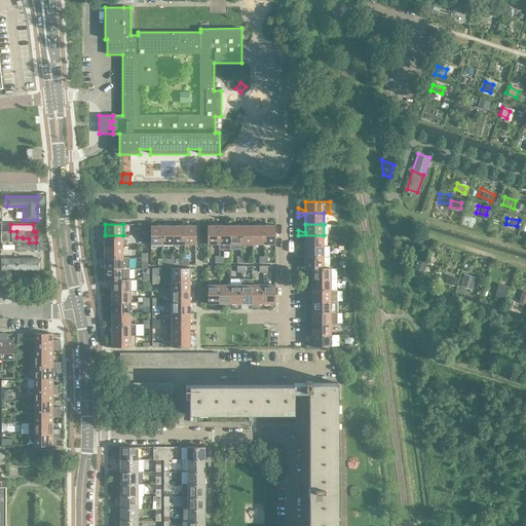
[(162,245),(162,225),(151,225),(151,245),(162,245)]
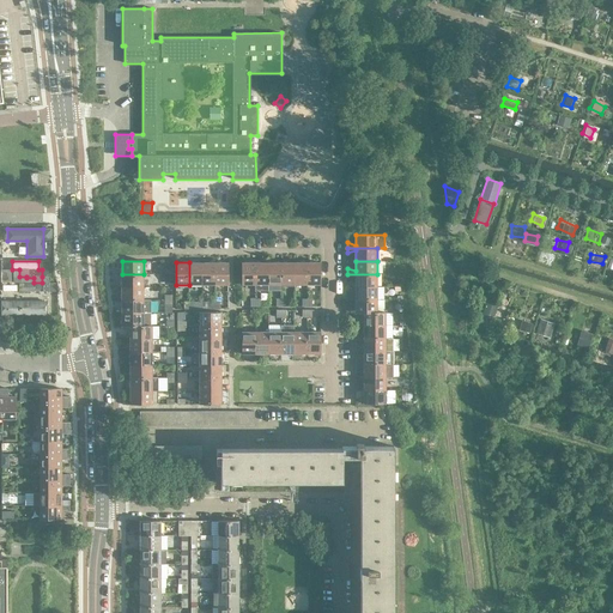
[(202,262),(189,262),(189,285),(202,285),(202,262)]
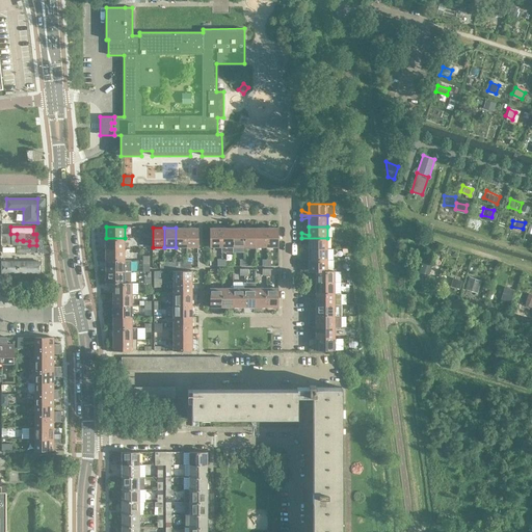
[(186,229),(176,228),(176,247),(186,247),(186,229)]
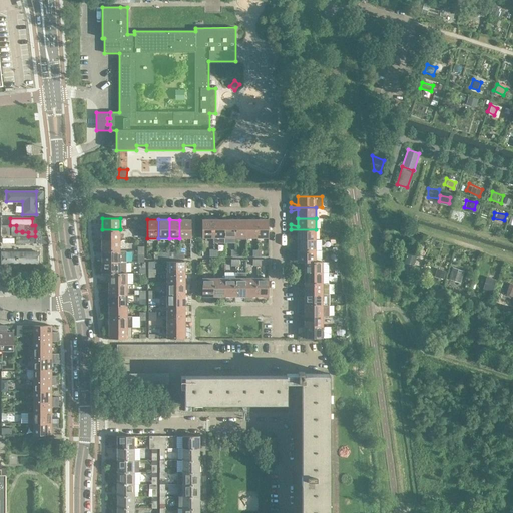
[(235,219),(224,220),(224,243),(235,243),(235,238),(235,219)]
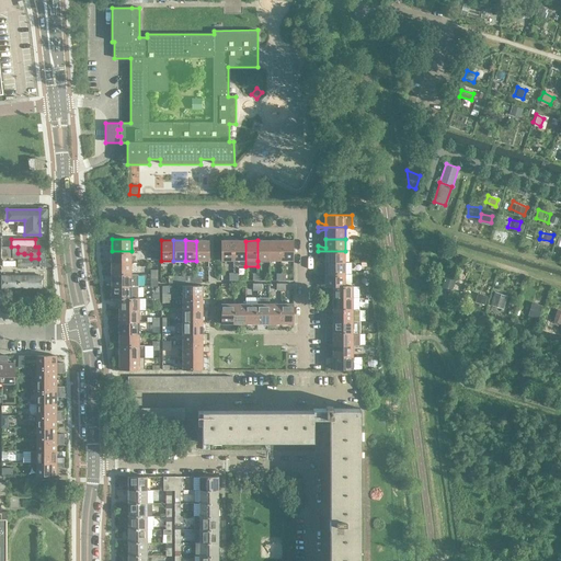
[(270,240),(258,240),(258,261),(270,261),(270,240)]
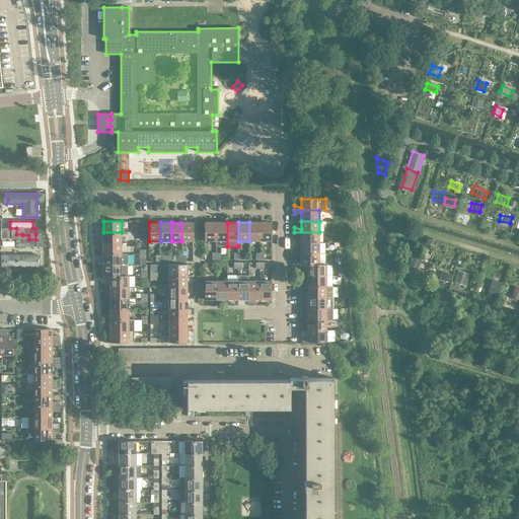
[(260,222),(249,222),(249,241),(260,241),(260,222)]
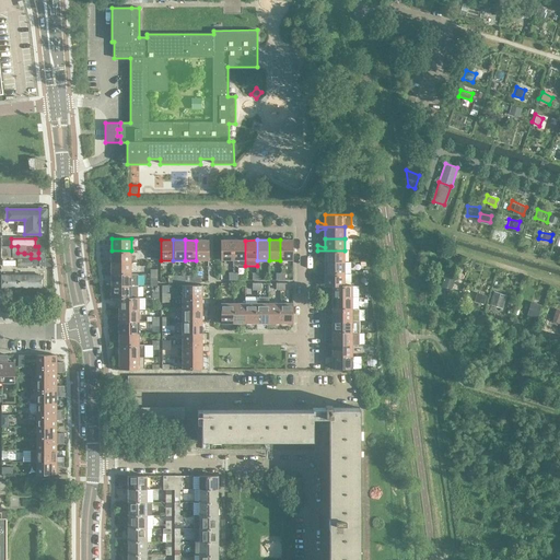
[(292,240),(280,240),(280,260),(292,260),(292,240)]
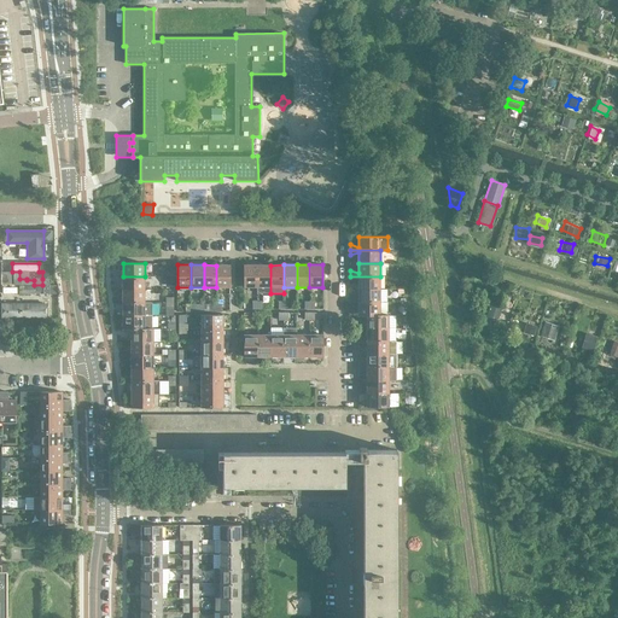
[(231,266),(216,266),(216,287),(231,287),(231,266)]
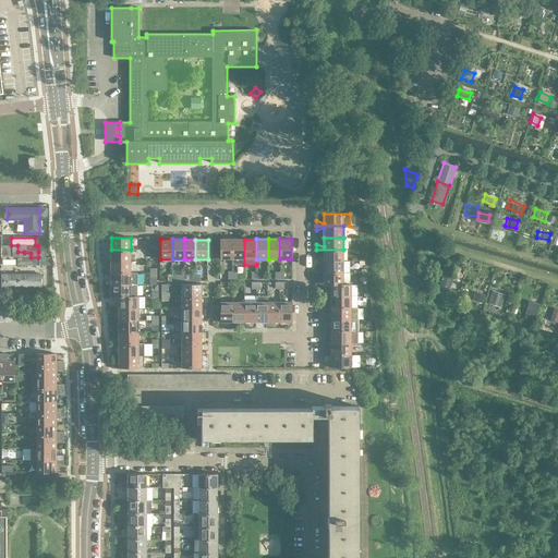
[(220,240),(220,259),(232,259),(232,240),(220,240)]
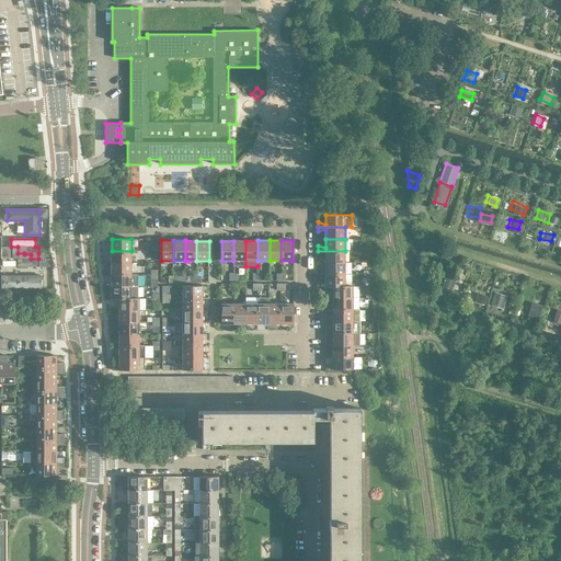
[(245,241),(233,241),(233,261),(233,266),(245,266),(245,241)]
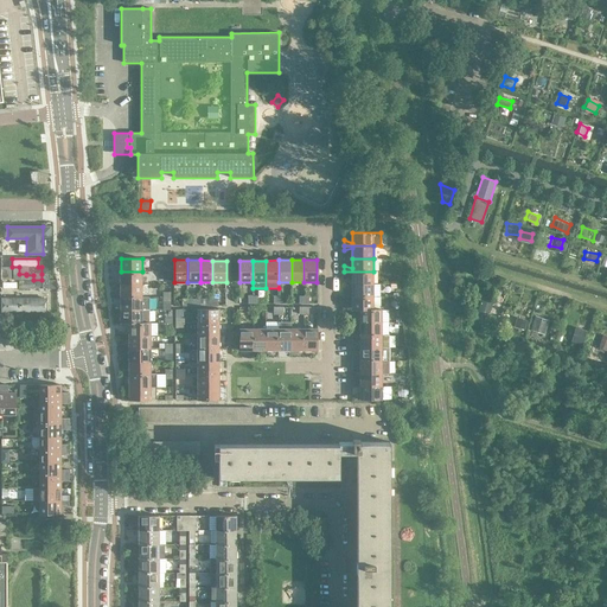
[(142,272),(121,272),(121,285),(142,285),(142,272)]
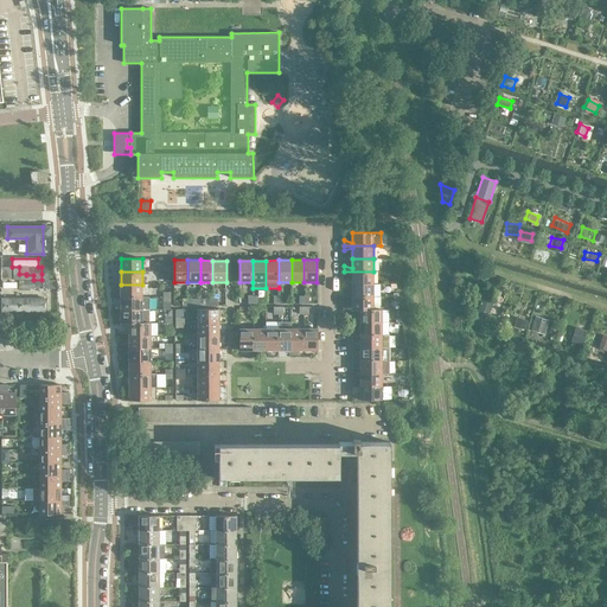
[(374,272),(344,272),(344,276),(352,274),(352,285),(374,285),(374,272)]
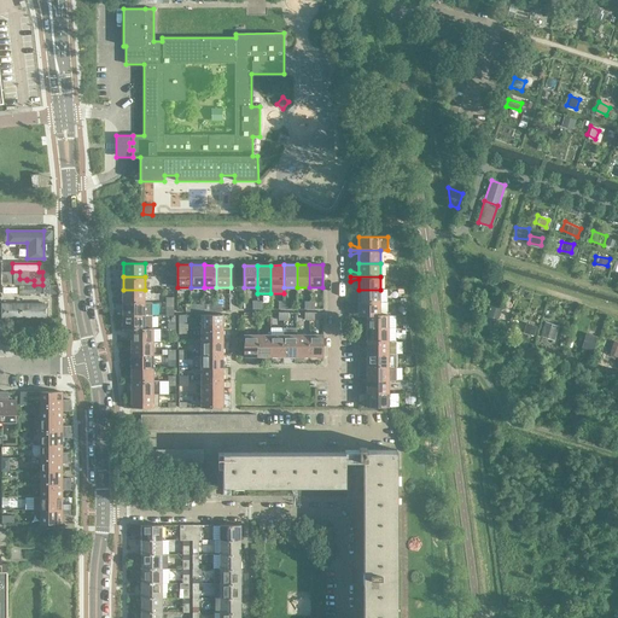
[(145,290),(123,290),(123,303),(145,303),(145,290)]
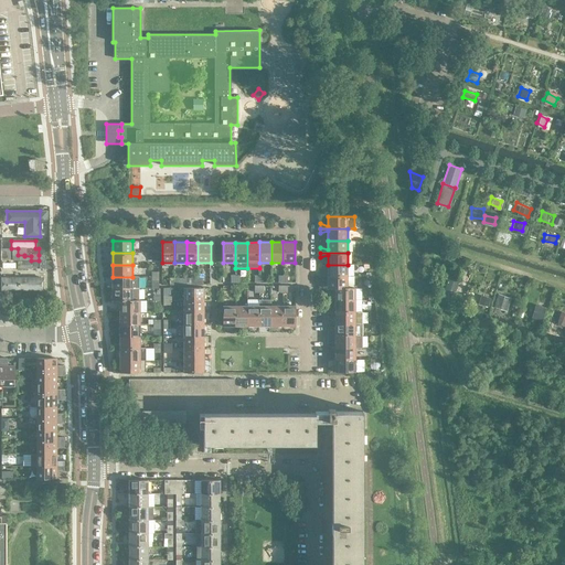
[(320,272),(320,276),(328,276),(348,276),(353,276),(353,265),(348,265),(328,265),(328,274),(320,272)]
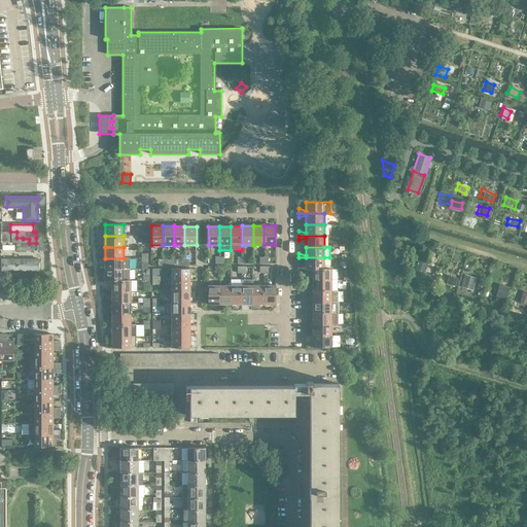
[(306,257),(299,257),(299,262),(306,259),(306,269),(324,269),(329,269),(329,257),(324,257),(306,257)]
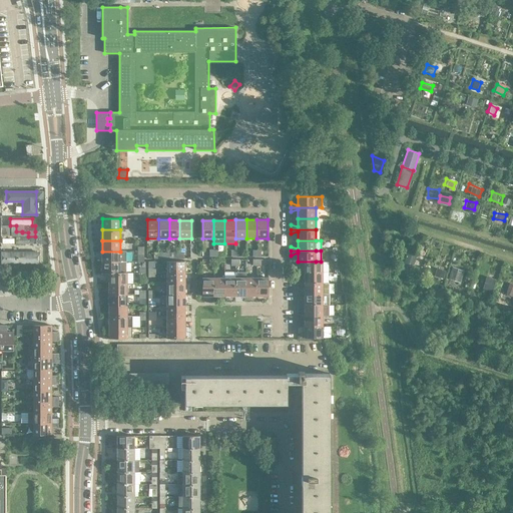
[(120,251),(102,251),(102,262),(125,262),(125,251),(120,251)]
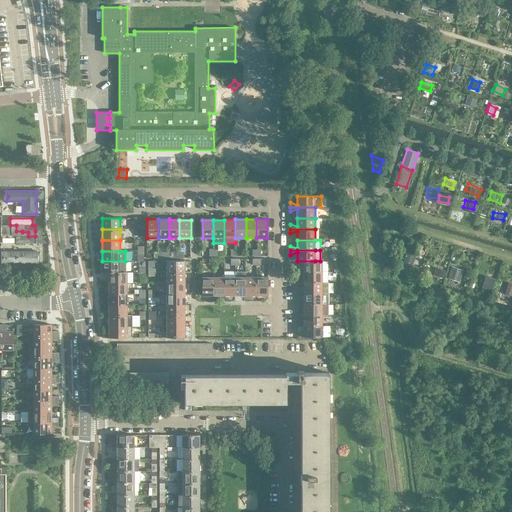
[(407,266),(408,259),(394,257),(393,264),(407,266)]
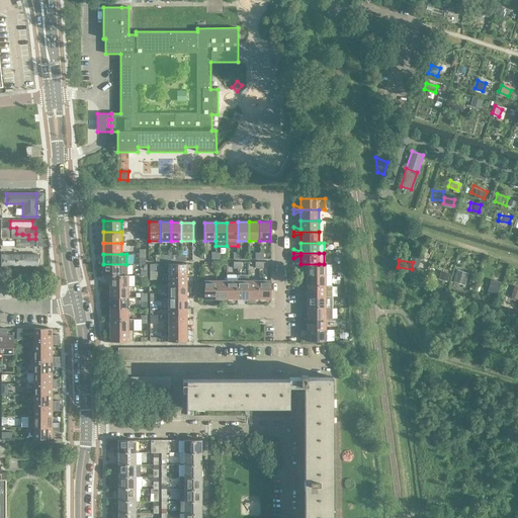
[(126,264),(103,264),(103,275),(110,275),(126,275),(126,264)]
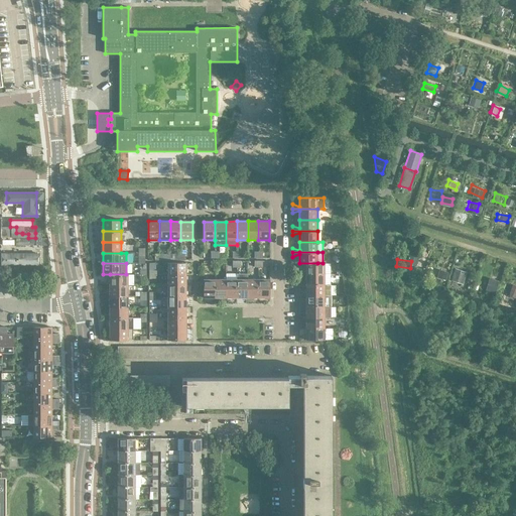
[(164,264),(162,266),(162,271),(164,273),(168,274),(186,274),(186,263),(167,263),(164,264)]
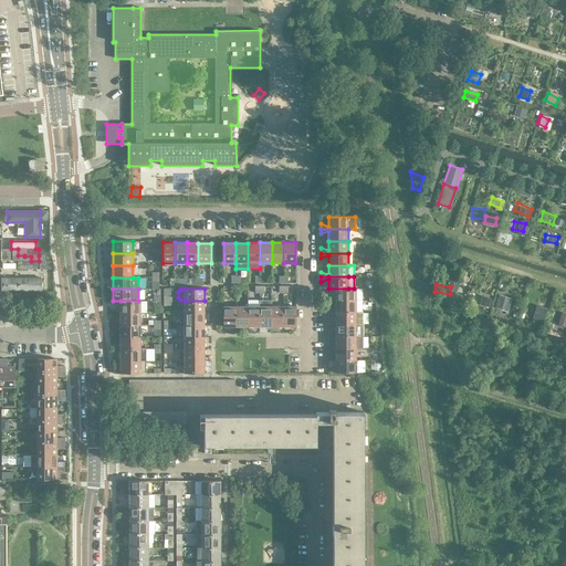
[(348,289),(328,289),(328,294),(336,291),(336,301),(363,301),(363,289),(354,289),(348,289)]
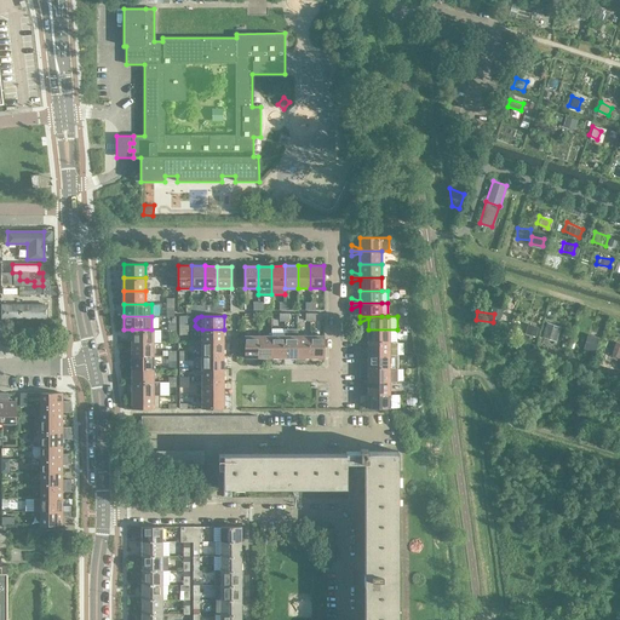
[(532,321),(517,317),(514,331),(528,334),(532,321)]
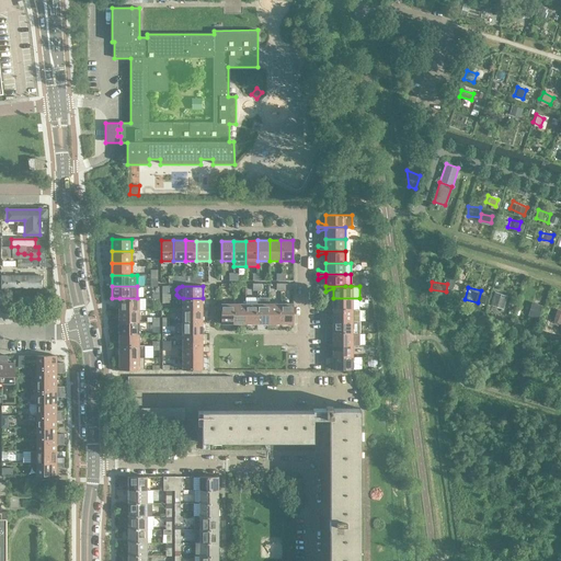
[(487,305),(497,308),(501,296),(491,293),(487,305)]
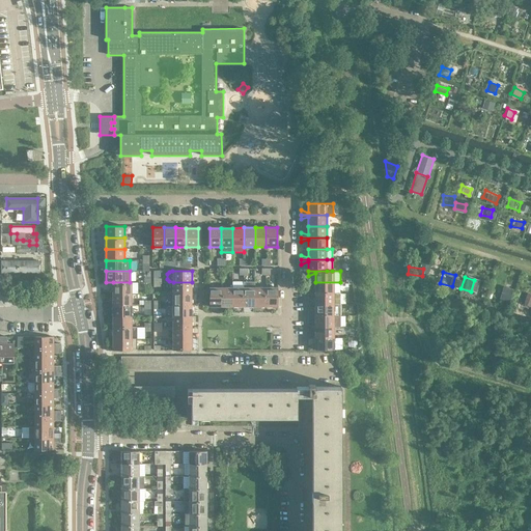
[(244,281),(232,281),(232,287),(232,306),(244,306),(244,281)]
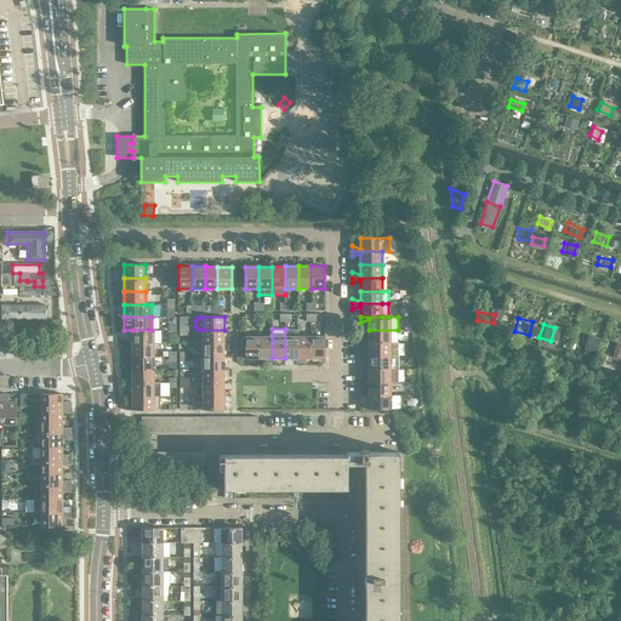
[(298,329),(285,329),(285,358),(298,358),(298,336),(298,329)]
